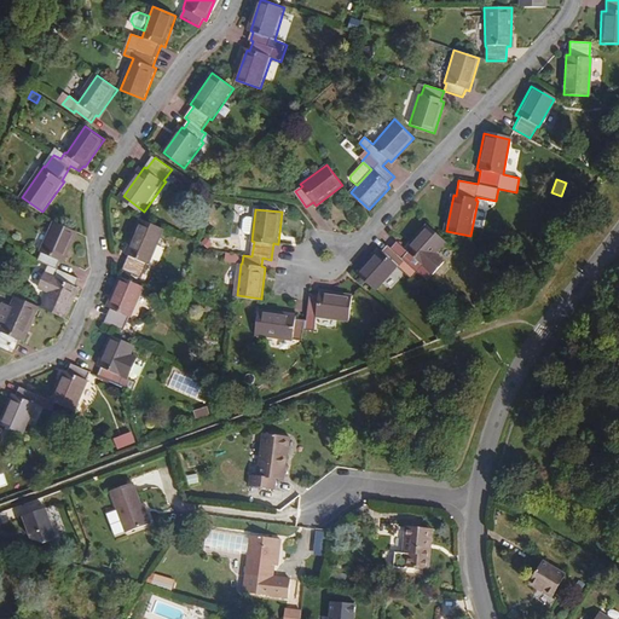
[(151,264),(166,227),(142,218),(127,253),(131,255),(126,268),(143,277),(149,262),(151,264)]
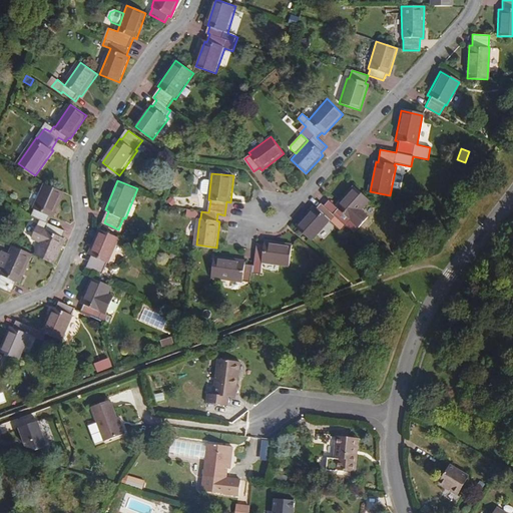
[(56,265),(68,239),(64,237),(67,230),(49,222),(51,215),(55,217),(66,192),(46,184),(35,208),(37,209),(35,215),(42,219),(39,226),(48,230),(42,242),(36,255),(56,265)]
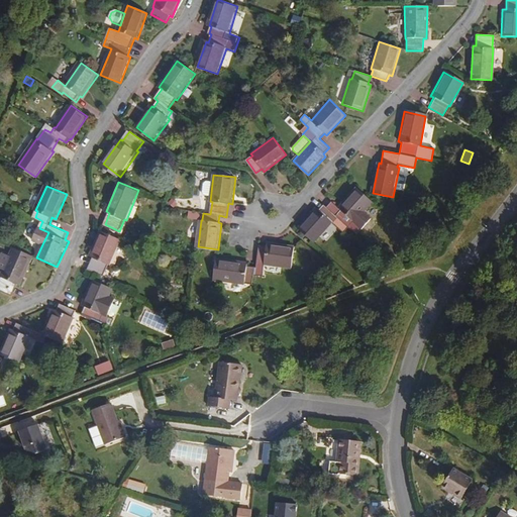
[(338,228),(344,222),(347,225),(352,220),(353,221),(364,210),(373,201),(356,187),(338,207),(332,201),(327,207),(323,203),(318,210),(315,208),(298,228),(313,242),(332,222),(338,228)]
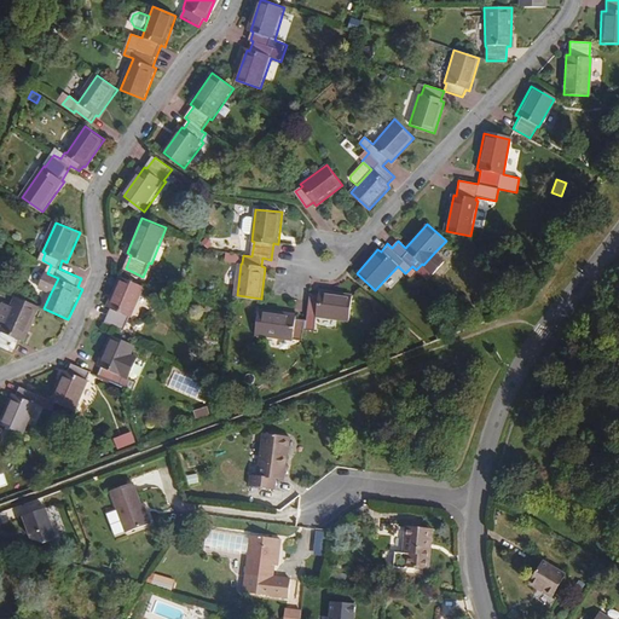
[(446,260),(435,252),(423,265),(422,264),(416,270),(417,271),(428,281),(433,275),(446,260)]
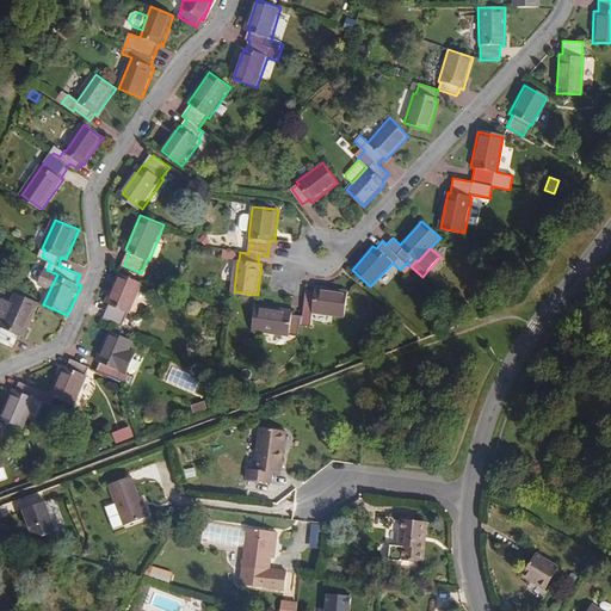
[(407,263),(401,270),(407,275),(412,267),(411,266),(407,263)]
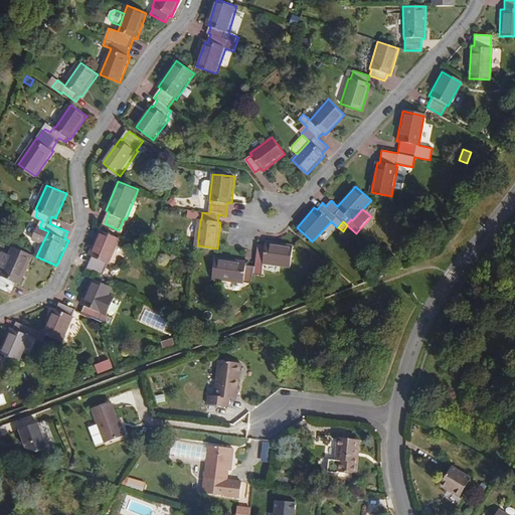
[(42,243),(48,231),(39,227),(33,239),(42,243)]
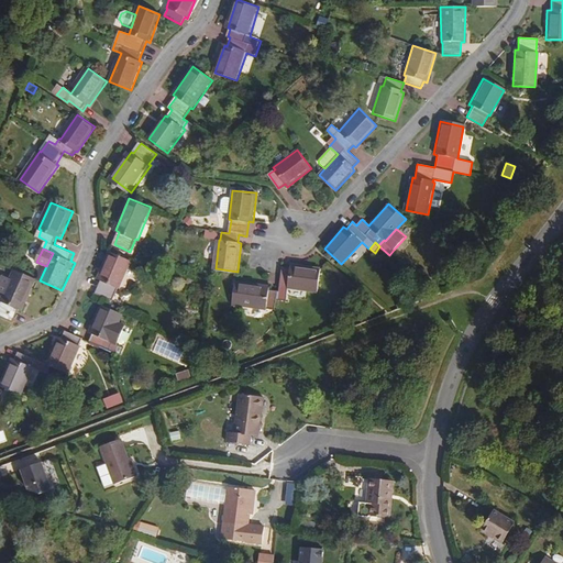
[(122,288),(134,261),(112,251),(100,278),(103,280),(99,291),(116,300),(120,288),(122,288)]
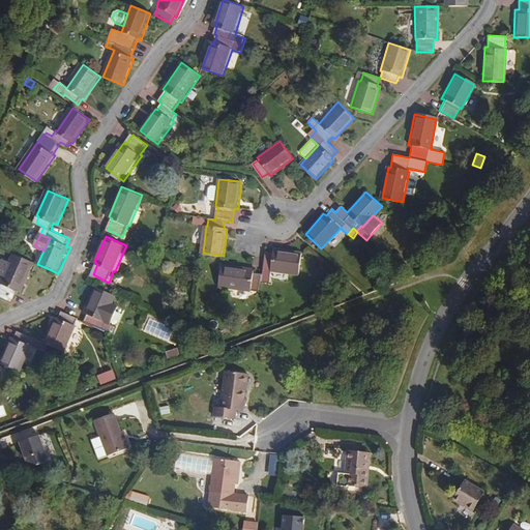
[(385,244),(379,251),(386,257),(391,251),(385,244)]
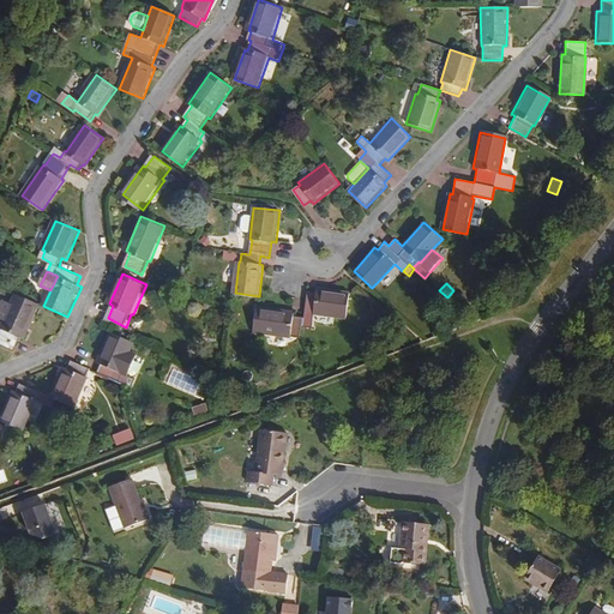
[(349,318),(351,293),(319,288),(318,292),(309,290),(307,311),(315,311),(315,313),(349,318)]
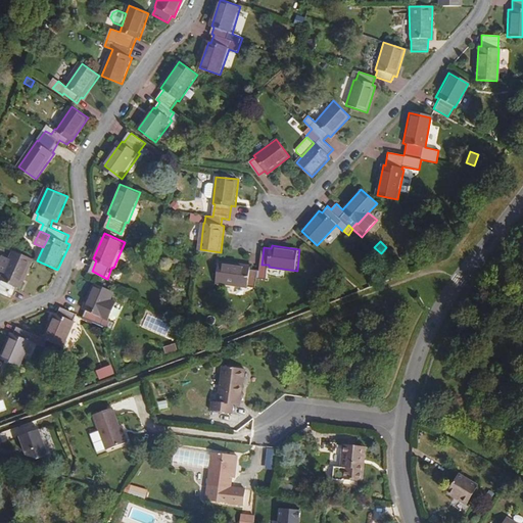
[(22,287),(35,259),(15,250),(3,279),(5,280),(0,289),(0,291),(14,298),(19,286),(22,287)]
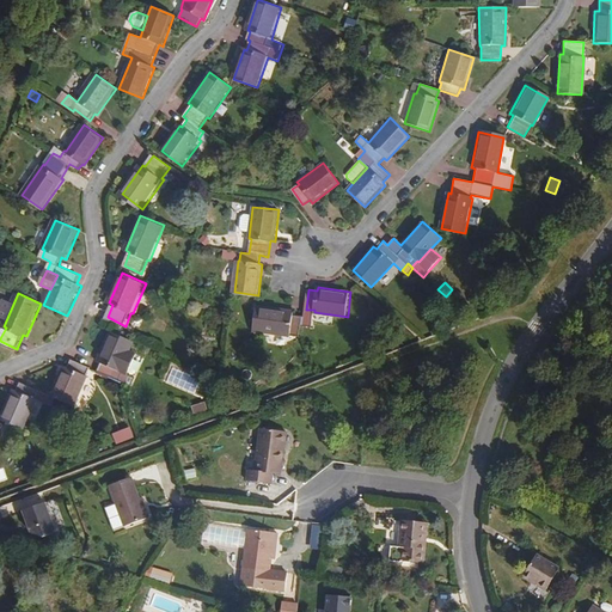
[(0,312),(0,316),(6,319),(13,303),(6,299),(0,312)]
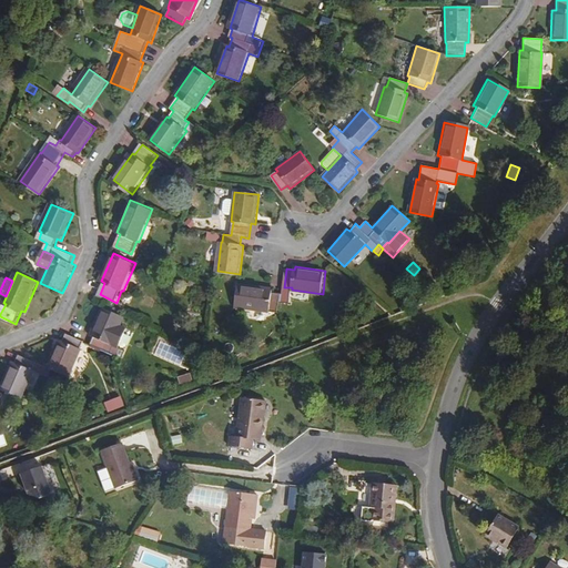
[(201,285),(193,281),(190,286),(199,291),(201,285)]
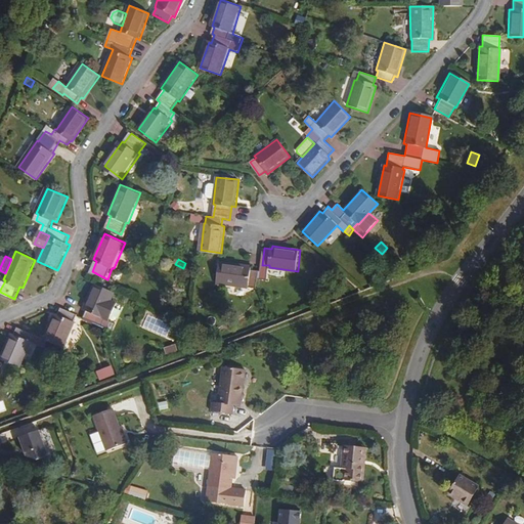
[(257,287),(259,269),(251,269),(252,266),(221,261),(218,284),(249,288),(250,286),(257,287)]
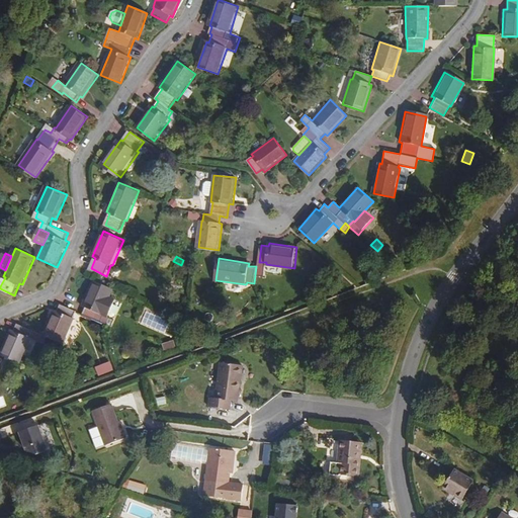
[(266,262),(259,262),(258,275),(264,275),(266,264),(266,262)]
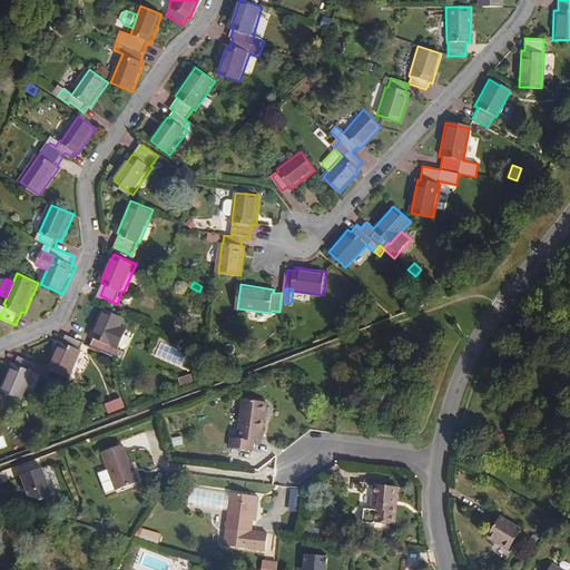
[(124,324),(127,317),(106,307),(94,336),(97,337),(94,345),(120,357),(121,357),(125,350),(121,350),(115,345),(124,324)]
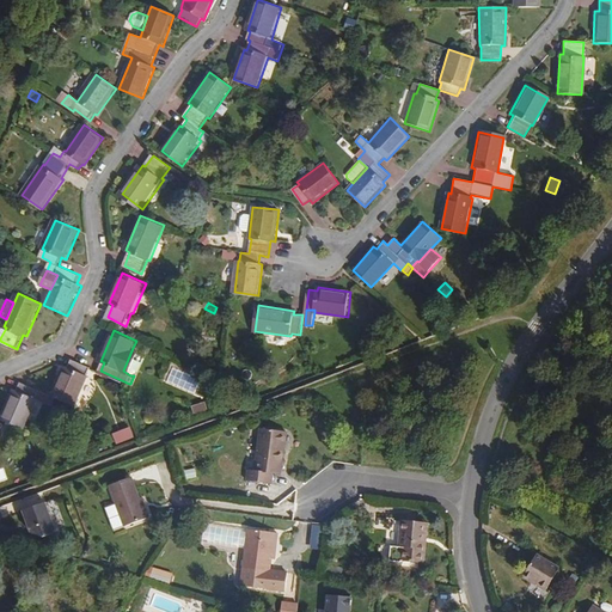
[(141,352),(133,348),(123,371),(130,375),(141,352)]
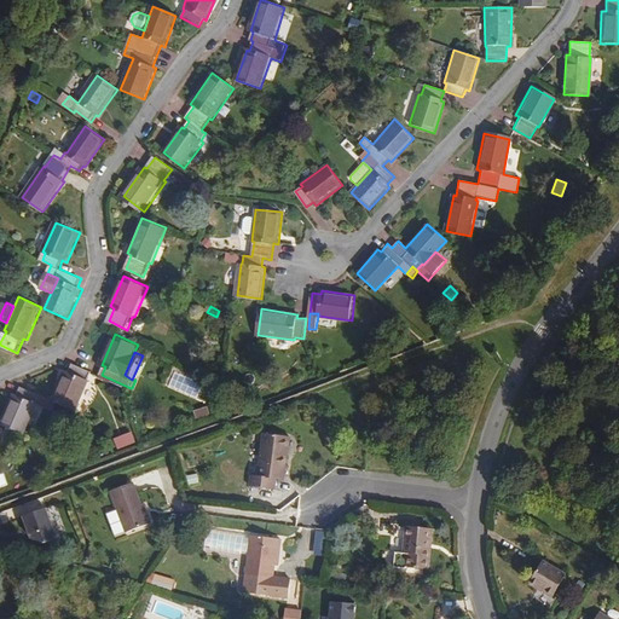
[(77,410),(92,381),(91,380),(93,371),(75,363),(71,371),(68,370),(55,399),(61,401),(77,410)]
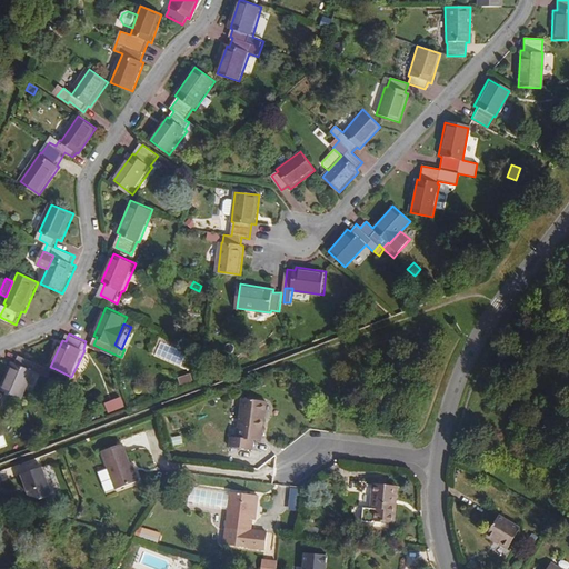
[(47,373),(50,367),(22,355),(19,363),(16,361),(3,388),(25,398),(37,371),(46,376),(47,373)]
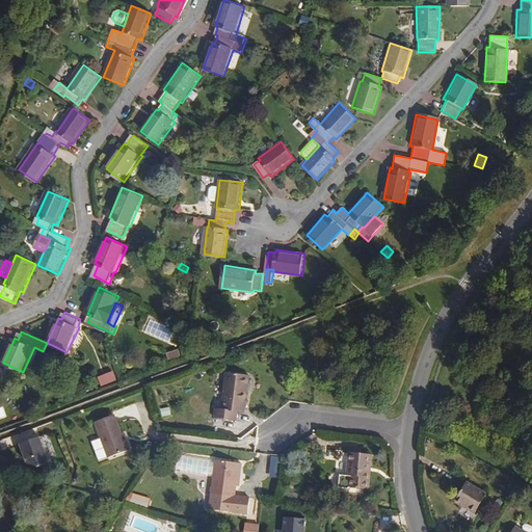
[(182,349),(169,353),(171,360),(184,356),(182,349)]
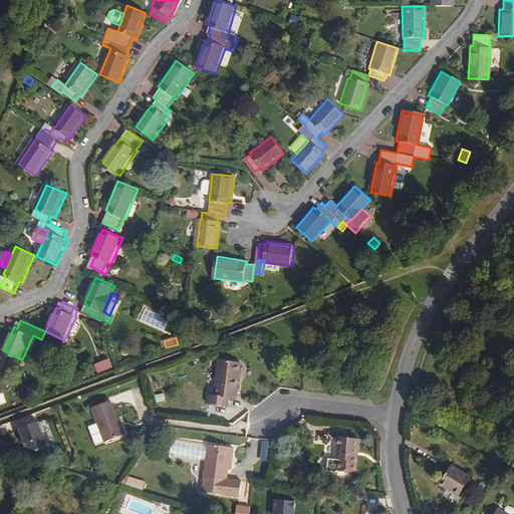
[(101,371),(115,365),(112,358),(98,363),(101,371)]
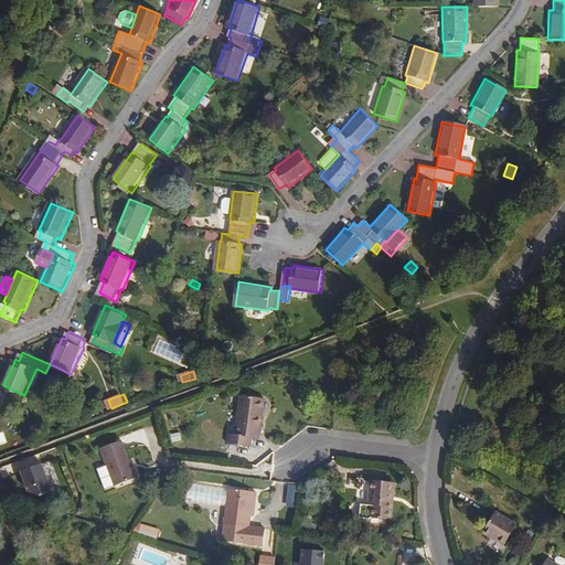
[(254,440),(260,398),(240,396),(234,434),(226,433),(225,444),(246,447),(247,439),(254,440)]
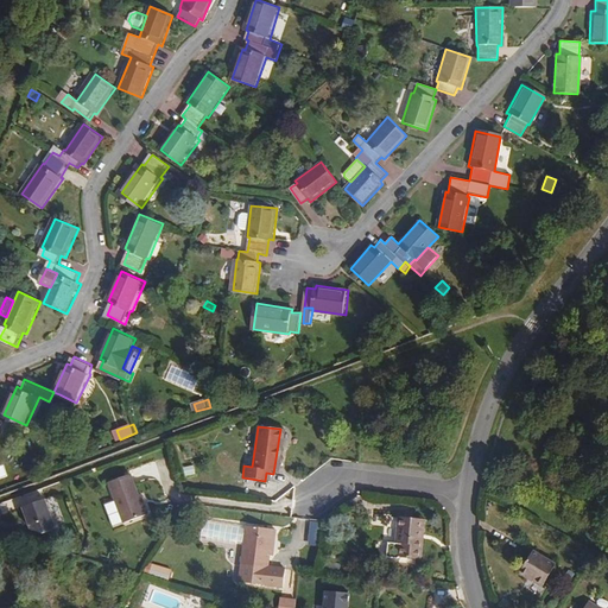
[(137,494),(131,474),(108,482),(122,520),(146,511),(140,493),(137,494)]
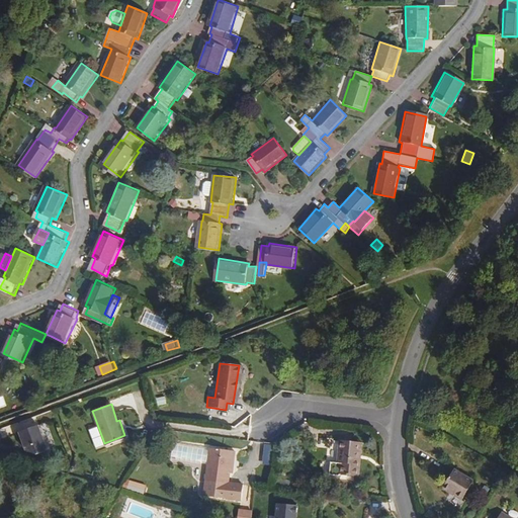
[(49,422),(19,432),(28,459),(58,450),(49,422)]
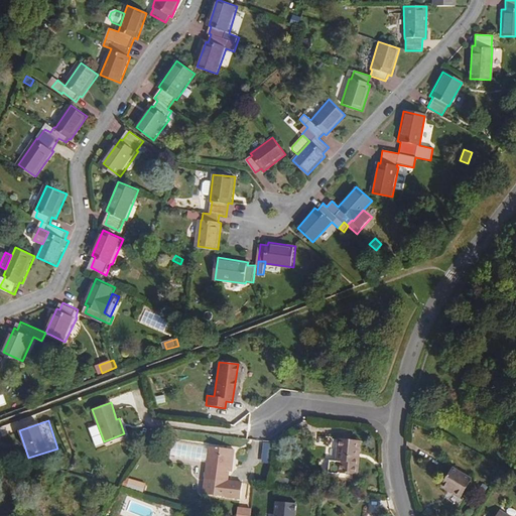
[(354,432),(332,429),(329,453),(325,453),(324,465),(333,466),(353,467),(354,432)]
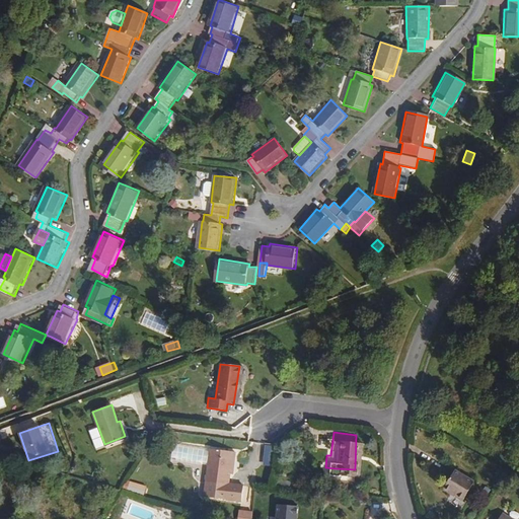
[(167,458),(202,464),(198,493),(235,499),(237,483),(222,482),(223,472),(225,456),(229,456),(230,448),(205,445),(205,447),(171,442),(167,458)]
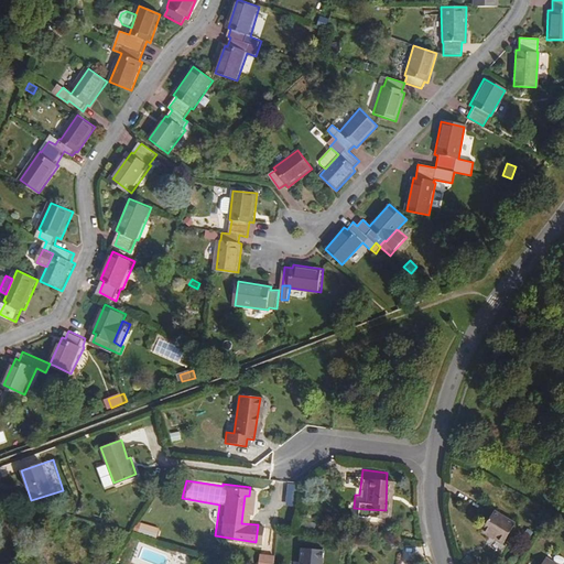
[(252,488),(250,487),(249,496),(245,496),(242,513),(249,514),(252,488)]
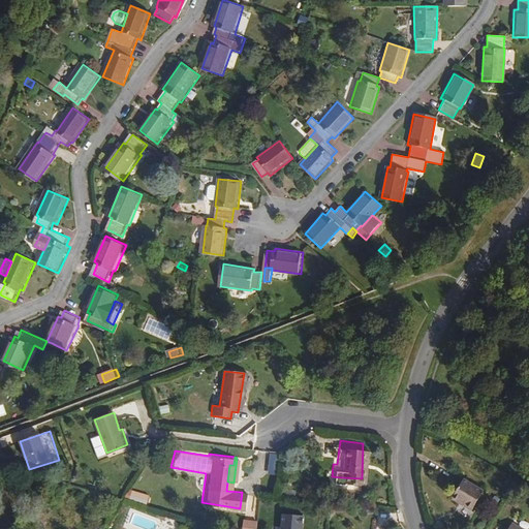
[(475,505),(487,485),(465,473),(452,495),(464,502),(466,500),(475,505)]
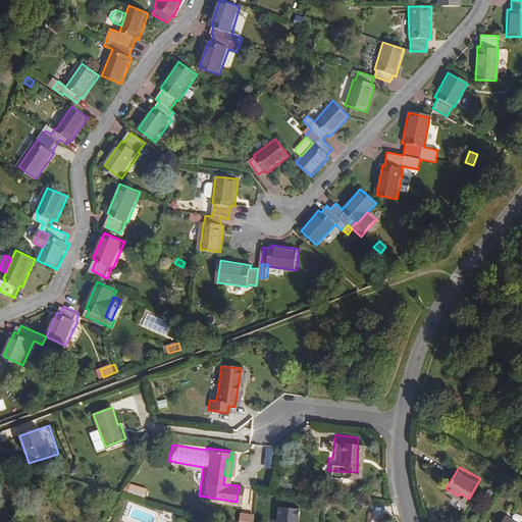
[(279,478),(276,486),(286,489),(289,481),(279,478)]
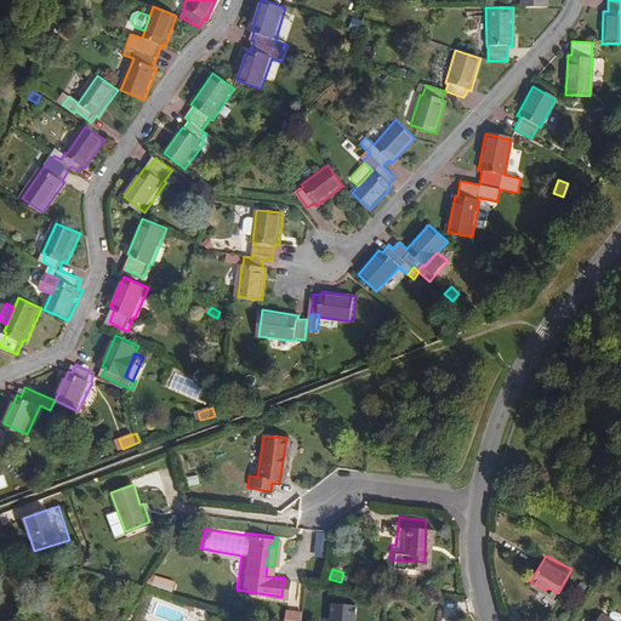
[(151,574),(147,587),(167,592),(171,580),(151,574)]
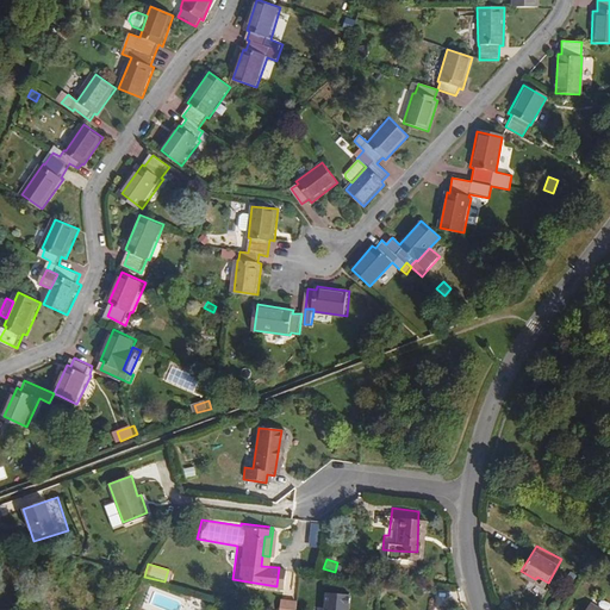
[(352,609),(354,596),(327,592),(323,609),(352,609)]
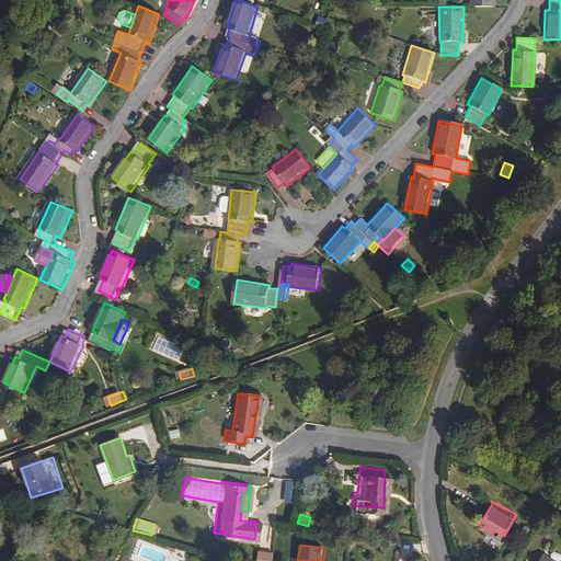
[(259,551),(258,560),(273,560),(274,551),(259,551)]
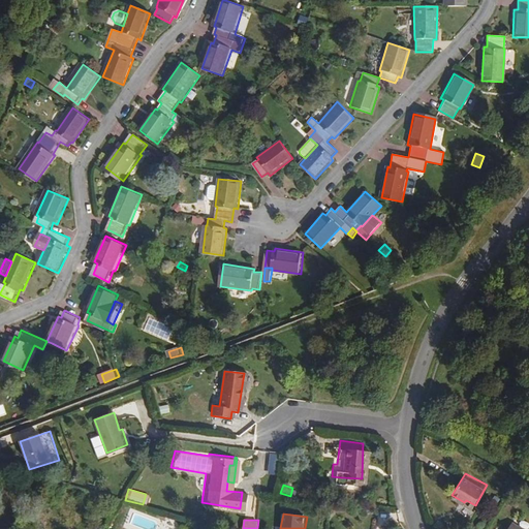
All buildings are outlined.
